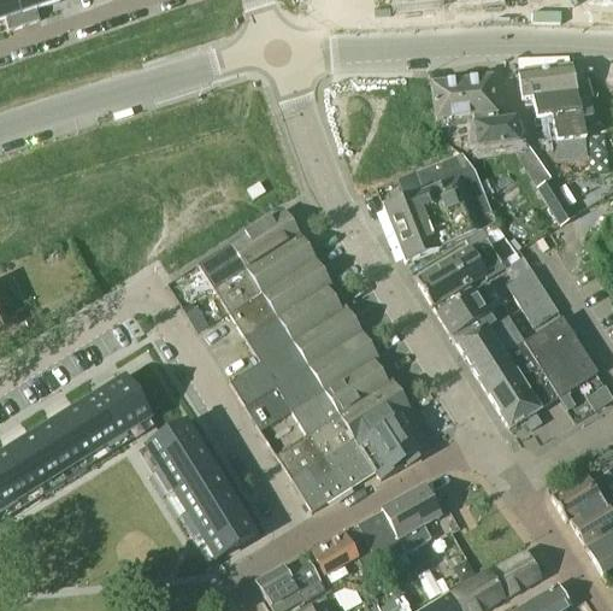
[(12,28),(27,23),(19,0),(0,0),(0,19),(7,17),(12,28)]
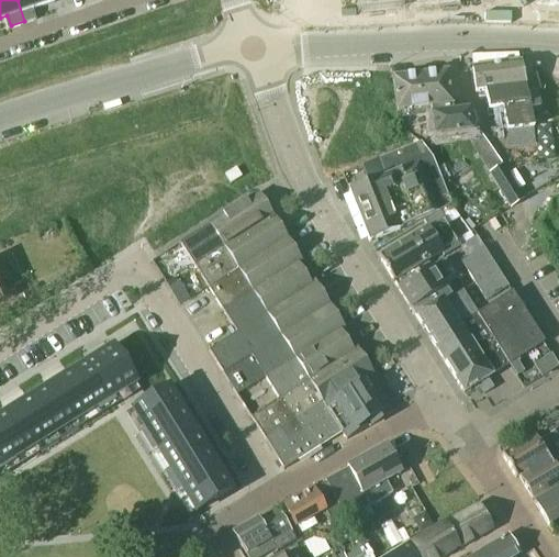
[(18,0),(24,21),(38,15),(35,6),(54,0),(18,0)]
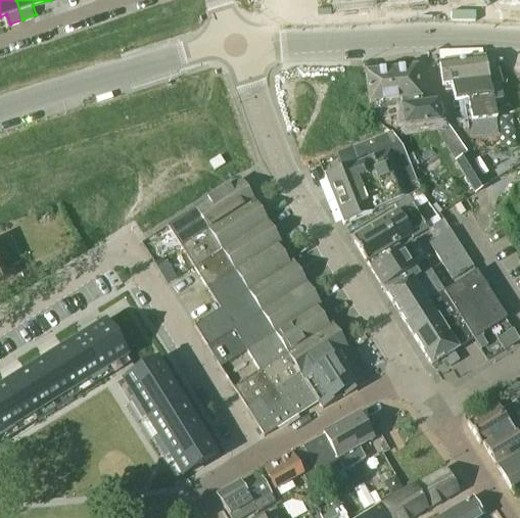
[(494,95),(502,94),(499,84),(491,84),(485,55),(440,60),(445,84),(454,83),(457,99),(469,97),(473,119),(499,115),(494,95)]
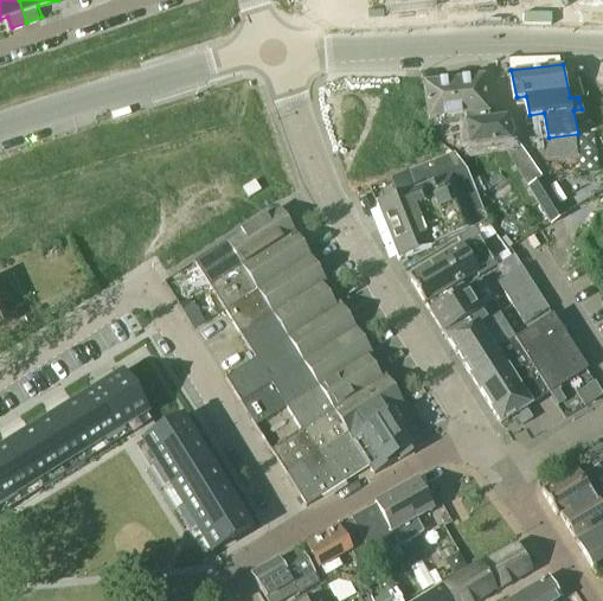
[(485,72),(427,80),(431,117),(467,113),(470,142),(504,139),(511,138),(511,136),(507,115),(491,117),(485,72)]
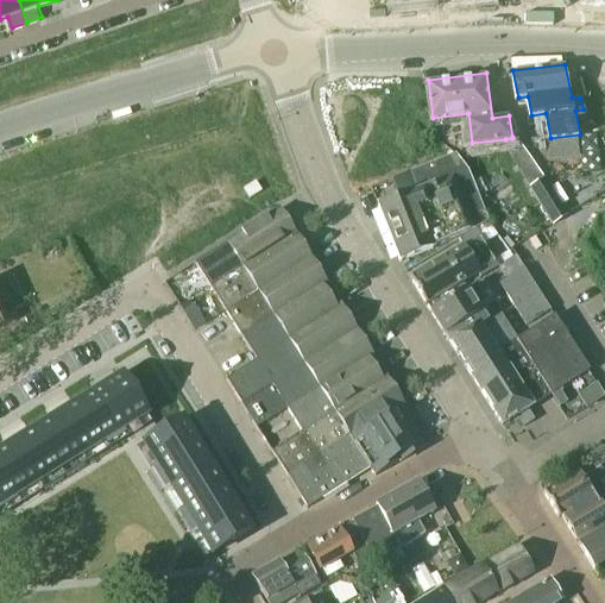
[(512,138),(505,139),(531,183),(546,174),(522,136),(512,137),(512,138)]
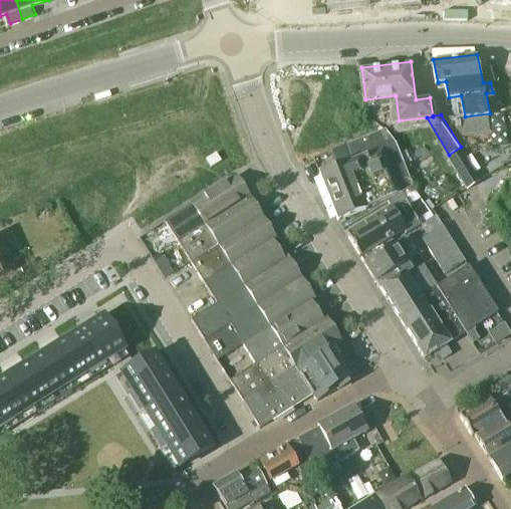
[(395,193),(414,184),(397,144),(386,128),(348,143),(354,159),(348,161),(348,160),(321,171),(339,217),(365,207),(395,193)]
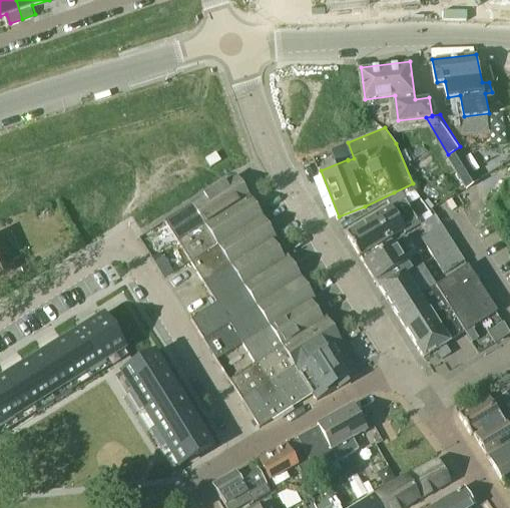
[(201,137),(195,139),(200,149),(205,147),(203,143),(201,137)]
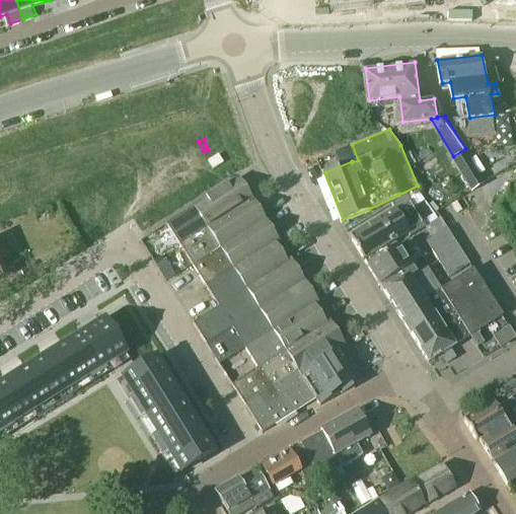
[(215,139),(206,145),(208,149),(209,152),(219,145),(215,139)]
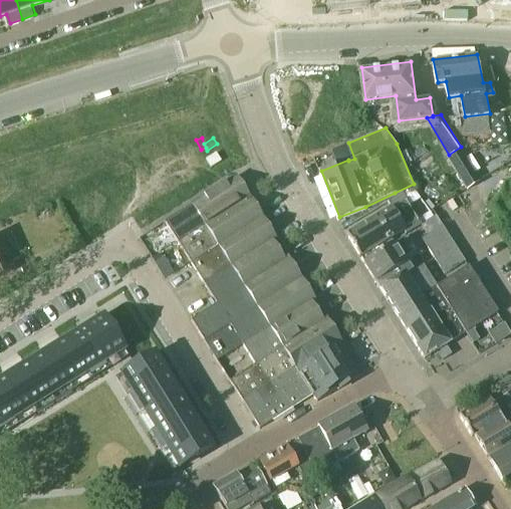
[(461,147),(449,155),(468,185),(480,178),(461,147)]
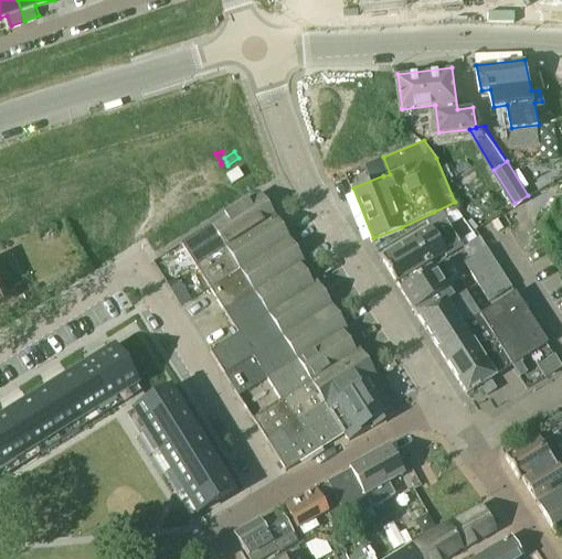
[(183,165),(179,167),(183,179),(188,178),(183,165)]
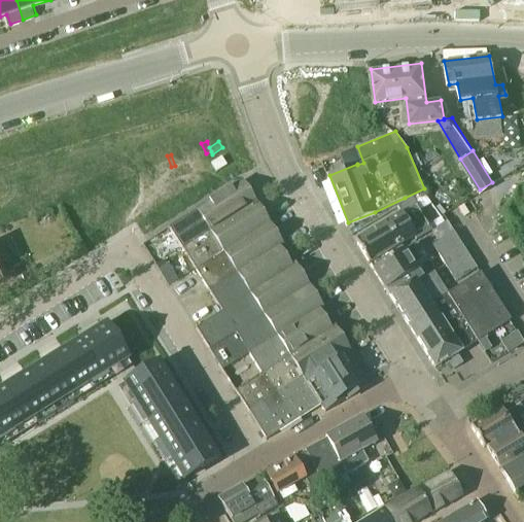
[(170,224),(184,246),(252,203),(239,181),(170,224)]
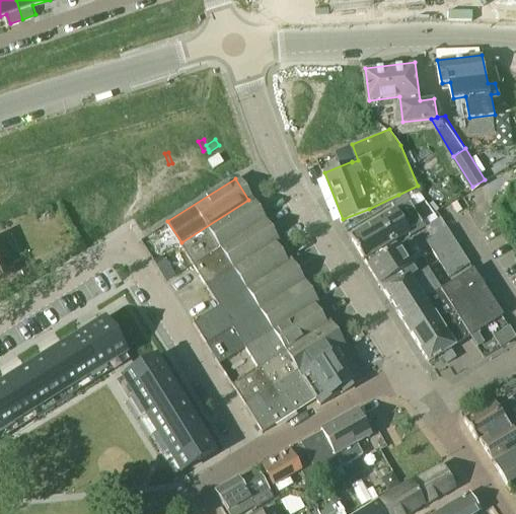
[(427,223),(412,198),(408,192),(392,201),(396,207),(351,234),(365,255),(409,229),(411,232),(427,223)]
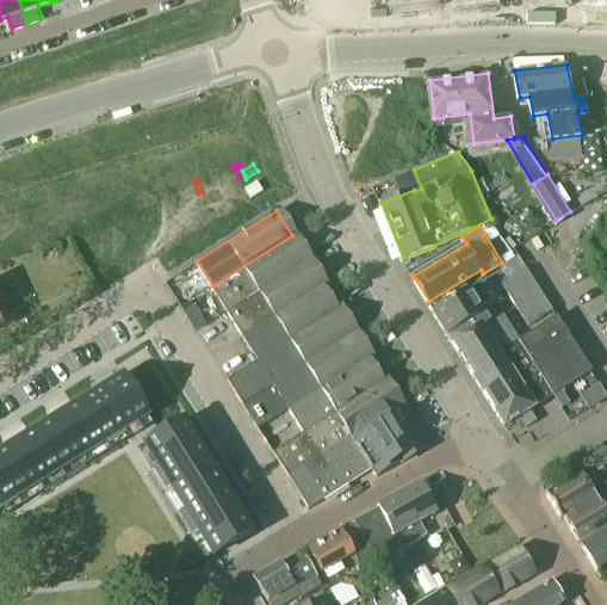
[(295,234),(292,235),(214,285),(228,309),(308,258),(310,257),(295,234)]
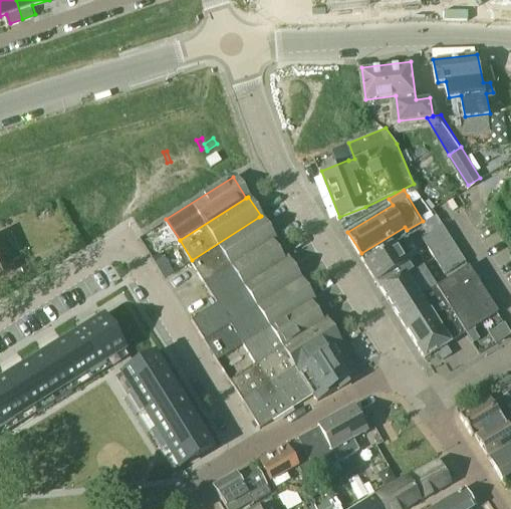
[(259,217),(192,260),(205,281),(273,238),(259,217)]
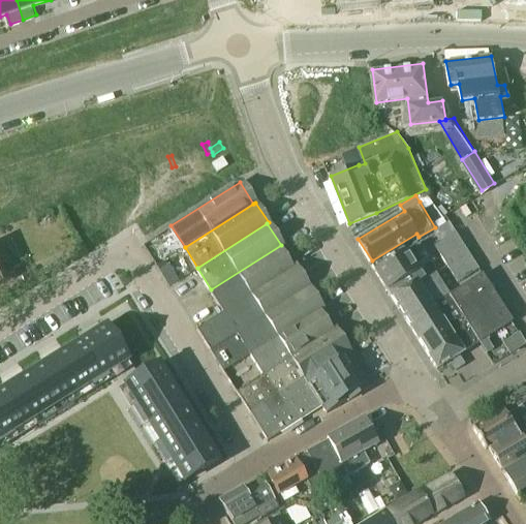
[(435,242),(446,260),(468,247),(457,228),(435,242)]
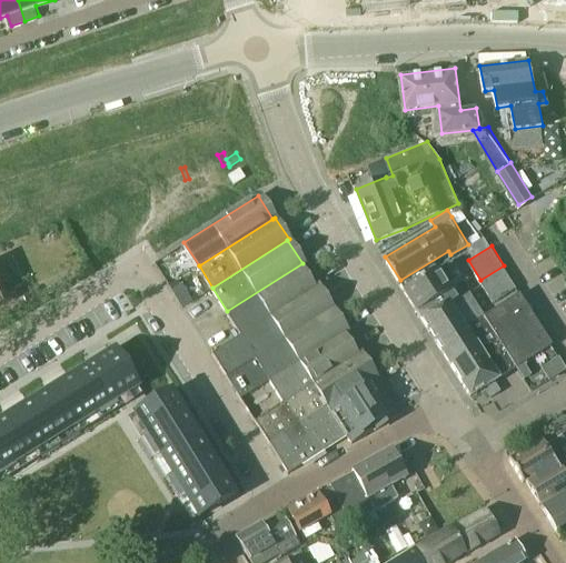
[(0,257),(0,307),(19,300),(13,287),(26,281),(13,254),(1,259),(0,258),(0,257)]
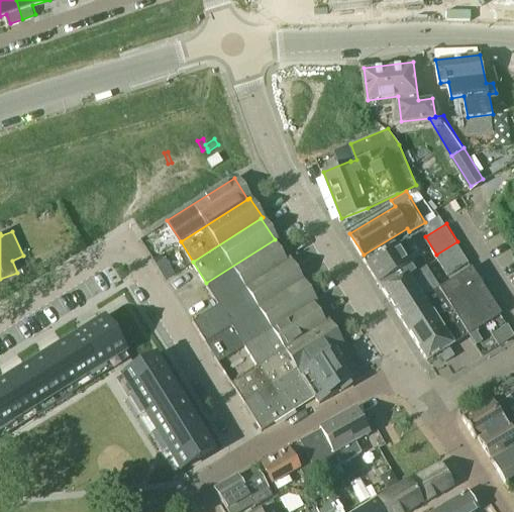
[(218,302),(289,259),(276,238),(275,239),(206,283),(218,302)]
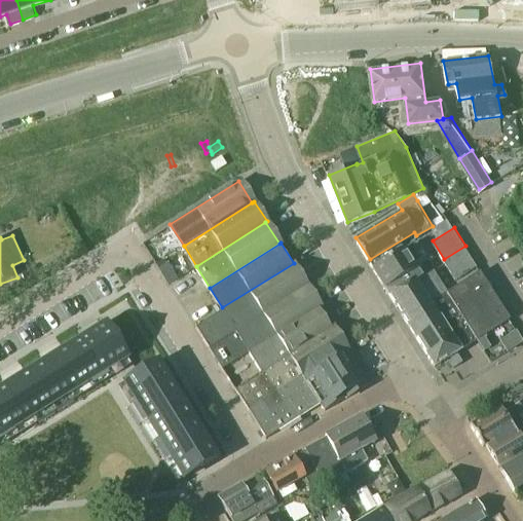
[(413,282),(423,274),(405,246),(373,266),(386,287),(404,275),(408,282),(411,280),(413,282)]
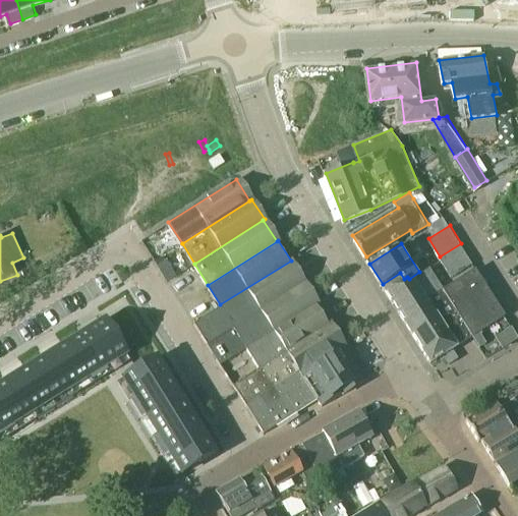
[(461,243),(440,256),(451,275),(472,262),(461,243)]
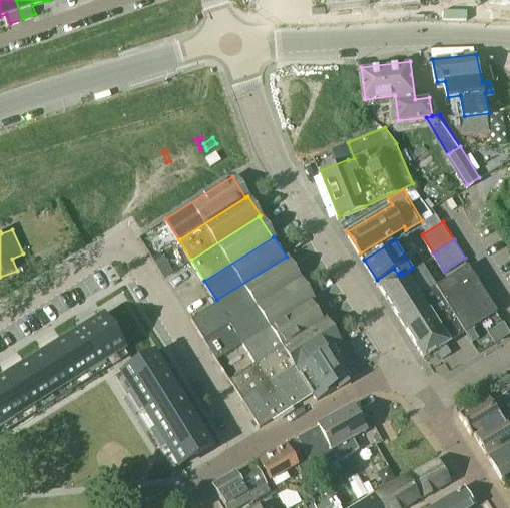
[(216,300),(191,316),(217,357),(243,341),(311,298),(286,259),(287,258),(287,257),(216,300)]
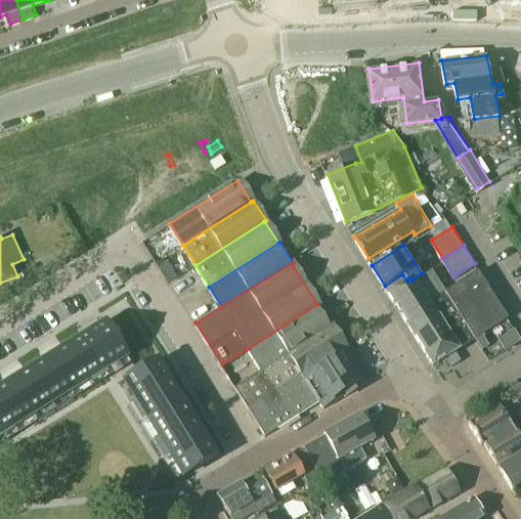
[(37,272),(34,264),(24,269),(27,276),(37,272)]
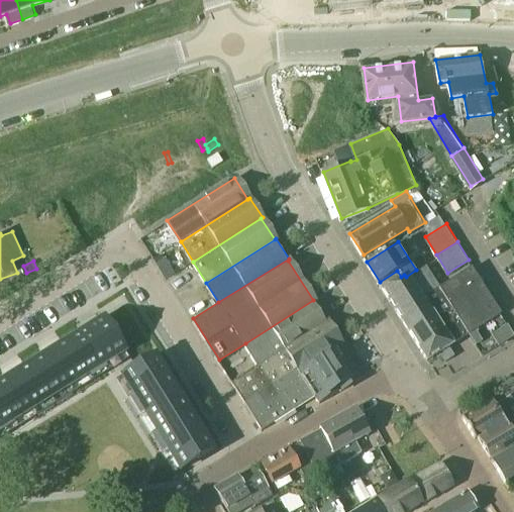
[(416,270),(406,277),(404,275),(401,277),(397,271),(380,282),(429,359),(430,357),(442,350),(450,345),(471,332),(477,328),(502,312),(473,266),(441,286),(427,263),(421,266),(416,270)]
